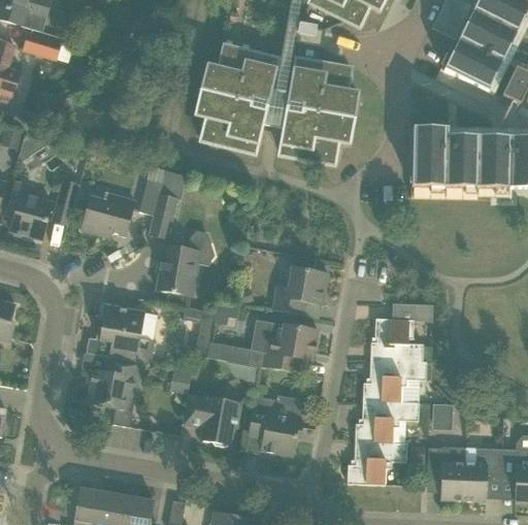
[(0,0),(0,19),(22,25),(22,26),(41,32),(51,0),(0,0)]
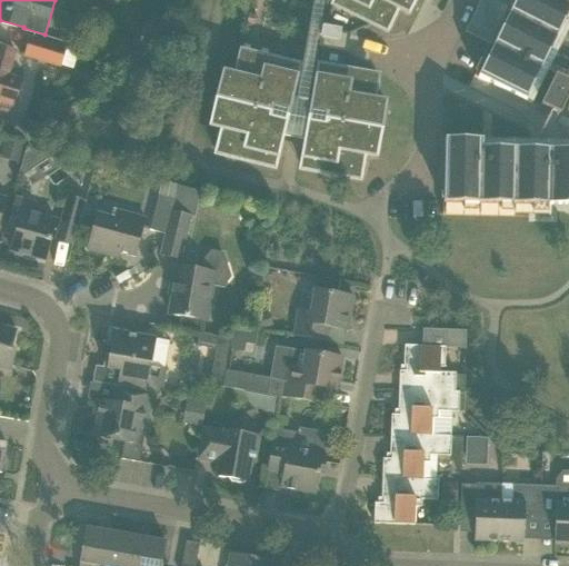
[(336,0),(390,27),(399,8),(409,12),(411,9),(410,9),(413,0),(336,0)]
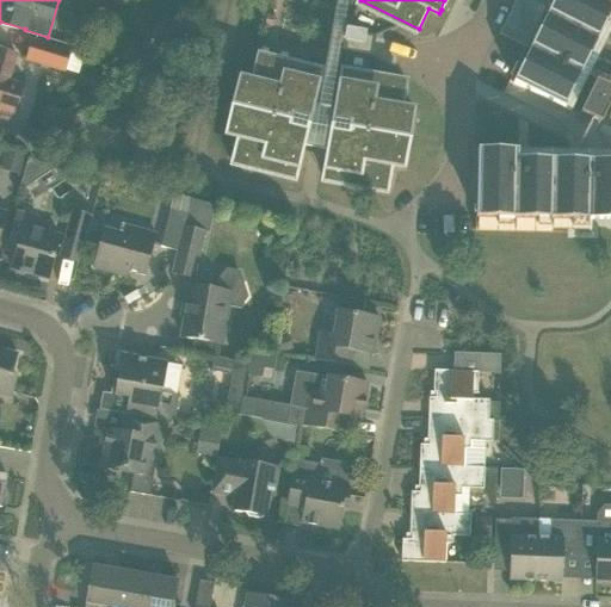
[(549,0),(511,76),(580,113),(610,128),(610,0),(549,0)]
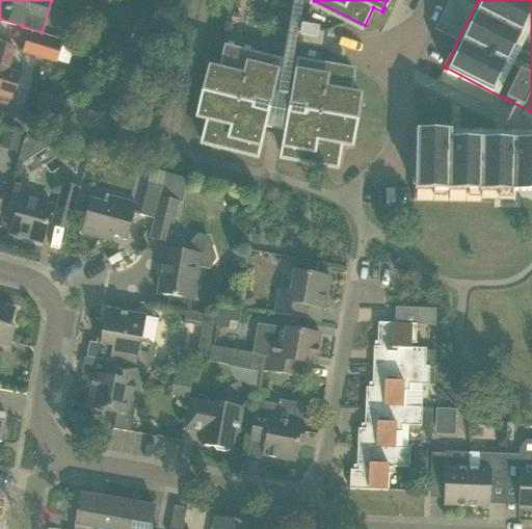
[(300,42),(322,45),(324,30),(316,28),(302,25),(300,35),(301,35),(300,42)]
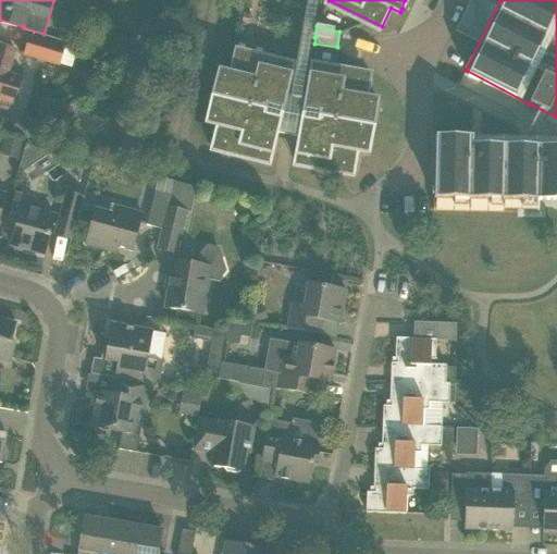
[(100,46),(122,52),(125,38),(104,33),(100,46)]
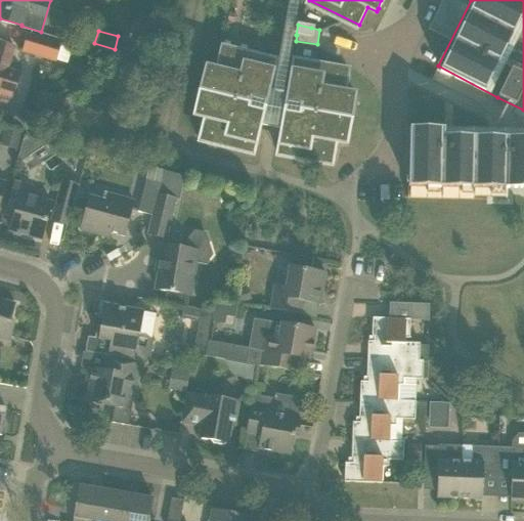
[(23,49),(66,61),(71,46),(28,33),(23,49)]
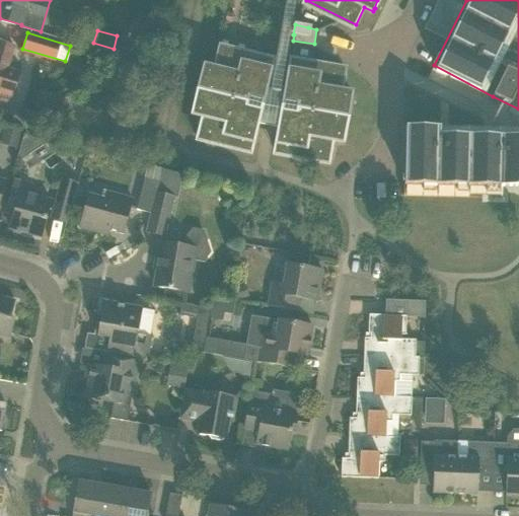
[(0,89),(12,93),(18,71),(5,67),(12,45),(0,41),(0,89)]
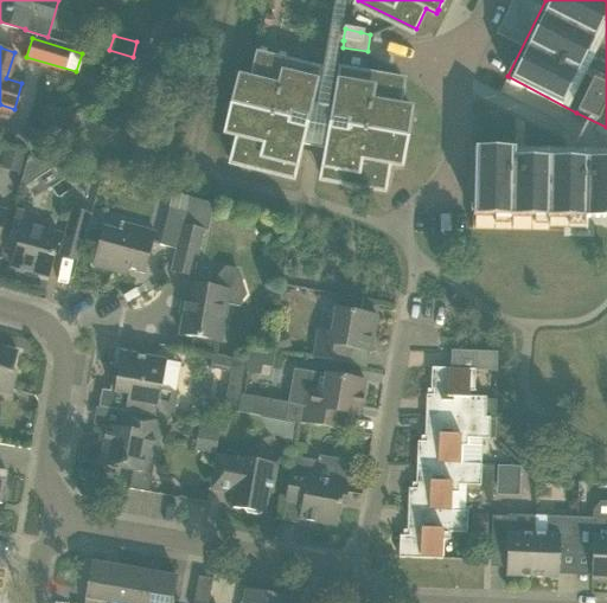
[(234,134),(229,156),(293,173),(318,72),(254,57),(249,79),(237,77),(223,132),(234,134)]
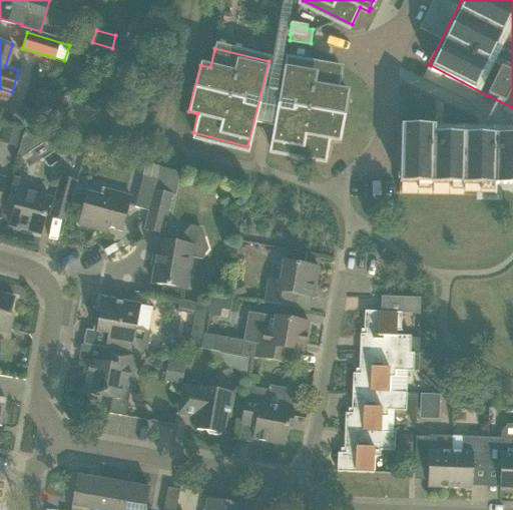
[(342,71),(286,61),(271,146),(326,156),(330,137),(340,139),(340,136),(339,136),(346,94),(348,95),(348,92),(338,90),(342,71)]
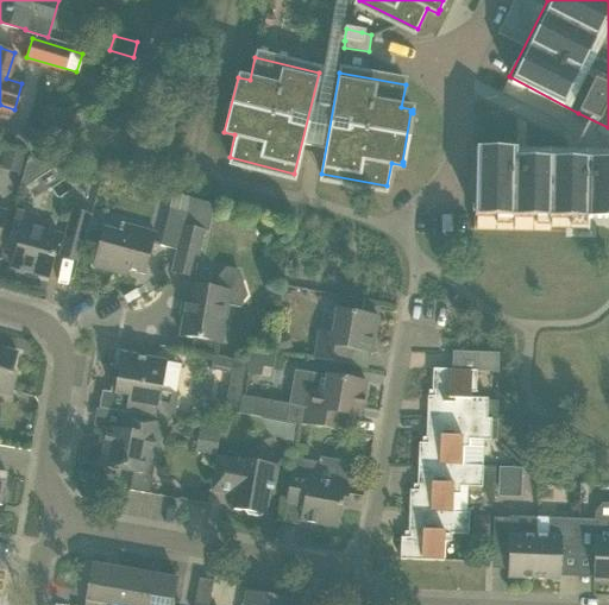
[(45,131),(39,128),(37,139),(33,152),(46,156),(54,132),(45,131)]
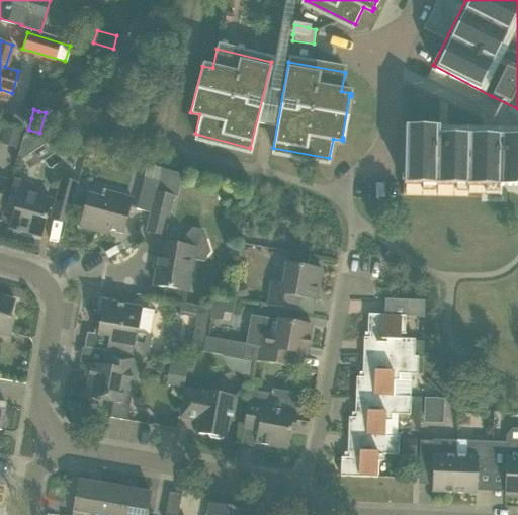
[(517,135),(501,135),(501,129),(466,127),(466,134),(438,134),(438,125),(436,125),(436,129),(406,129),(406,125),(404,124),(403,191),(405,191),(405,183),(435,184),(435,192),(436,192),(436,184),(466,184),(466,192),(500,193),(501,185),(517,185),(517,135)]
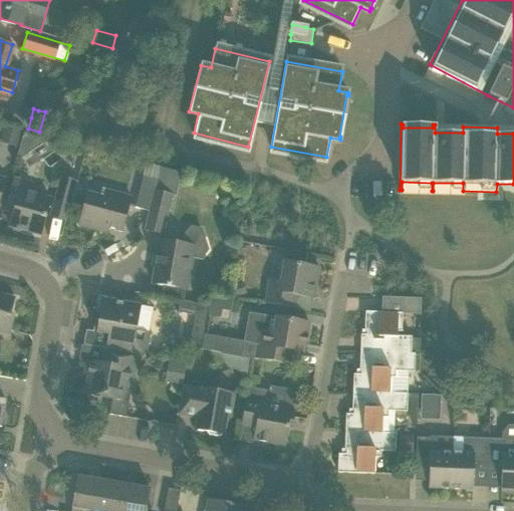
[(0,137),(0,140),(18,145),(21,131),(3,126),(0,137)]
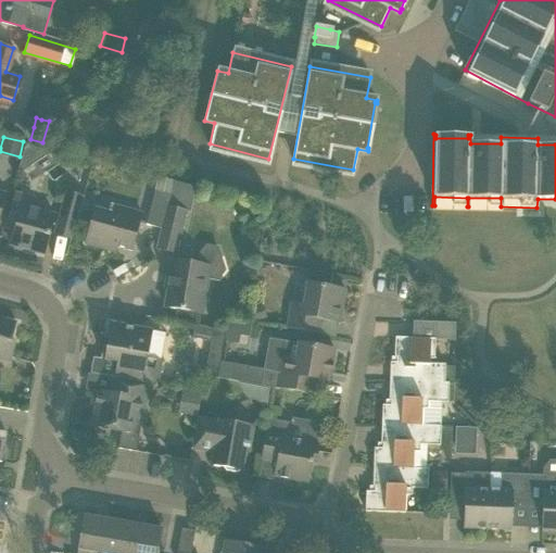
[(146,223),(162,227),(167,204),(171,193),(154,189),(146,223)]
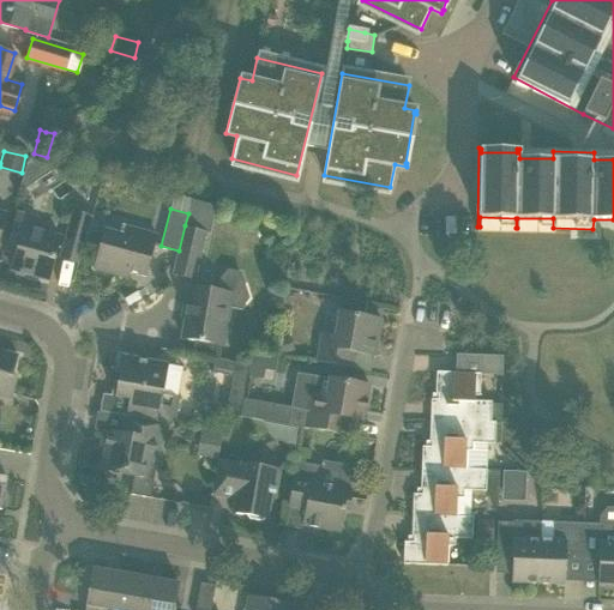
[(60,255),(78,261),(85,237),(91,215),(72,210),(60,255)]
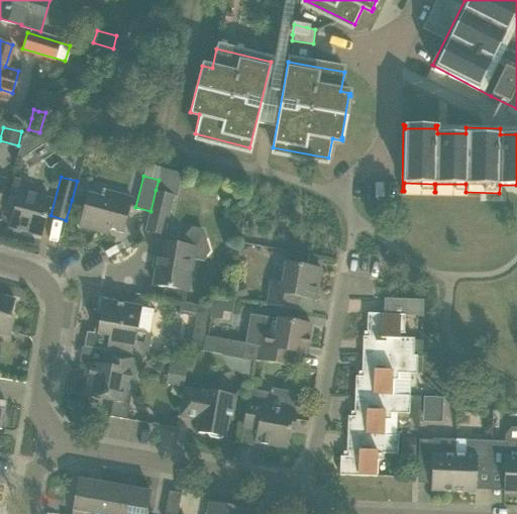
[(10,225),(40,234),(45,214),(49,199),(27,192),(29,183),(14,178),(12,188),(6,208),(14,210),(10,225)]
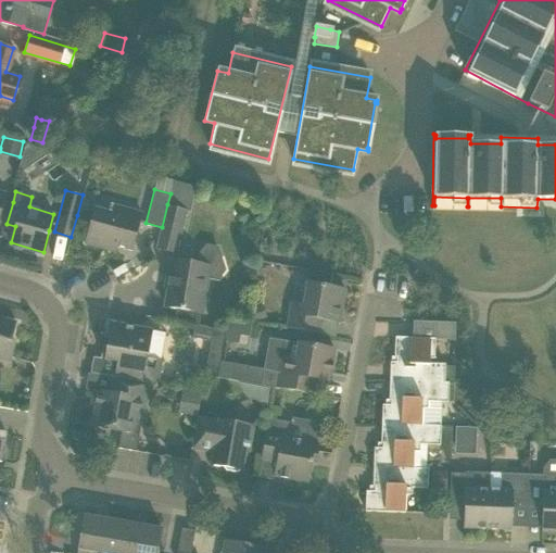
[(93,208),(85,242),(108,249),(109,244),(115,247),(115,244),(131,249),(141,211),(114,203),(112,211),(95,206),(93,208)]
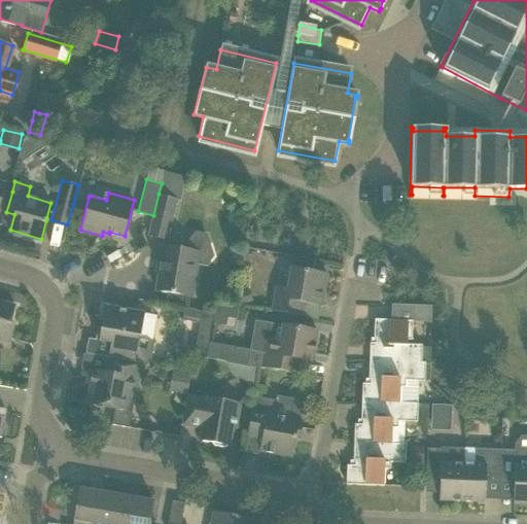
[(153,215),(149,234),(165,238),(175,198),(159,194),(153,215)]
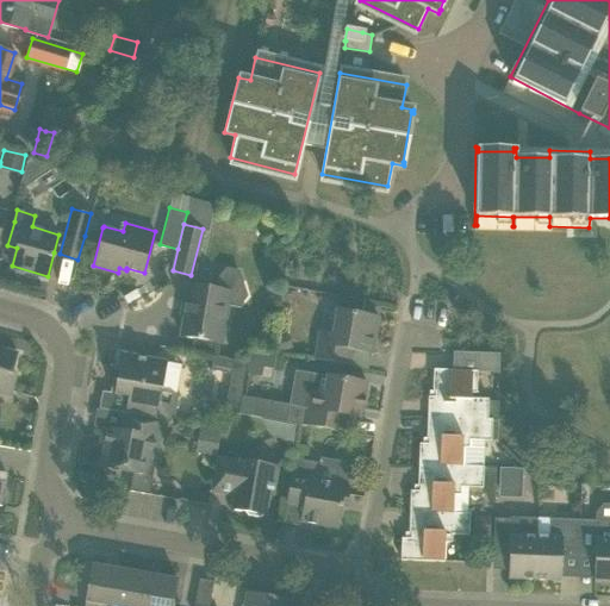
[(186,303),(180,335),(204,338),(221,341),(228,303),(230,289),(243,281),(238,268),(226,264),(217,275),(222,288),(210,286),(186,282),(182,301),(186,303)]
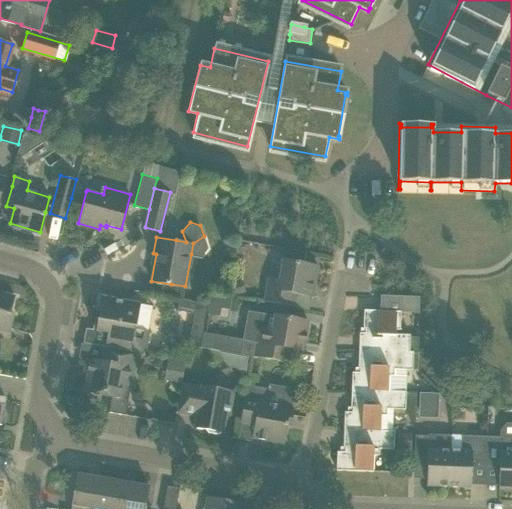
[(264,300),(292,305),(295,292),(312,295),(318,265),(298,262),(282,259),(279,279),(268,278),(264,300)]
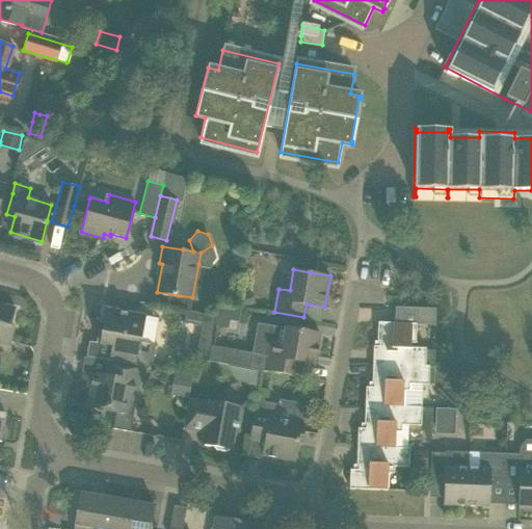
[(240,293),(243,305),(255,301),(251,290),(240,293)]
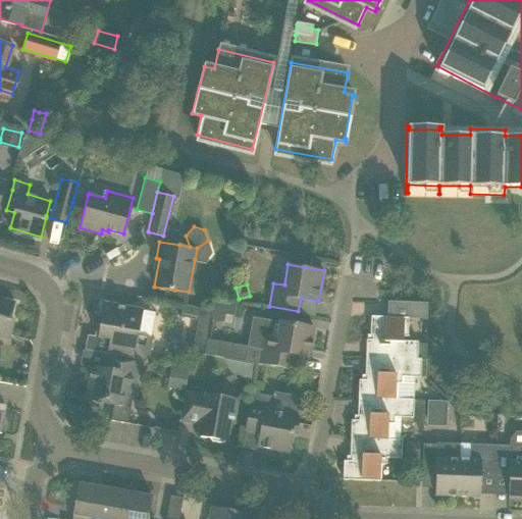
[(0,334),(9,338),(14,320),(9,319),(14,301),(0,297),(0,334)]
